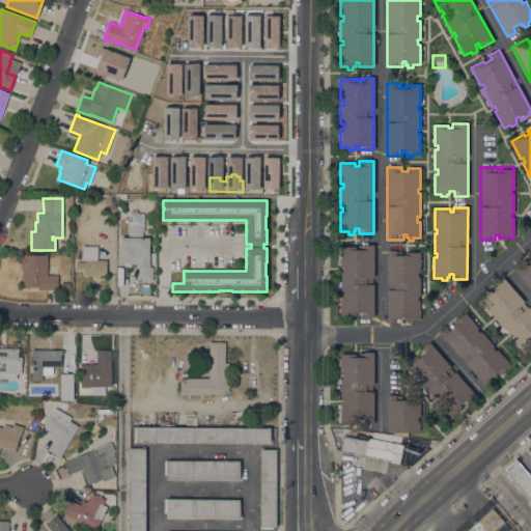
[(141,223),(131,223),(131,214),(141,214),(141,223)]
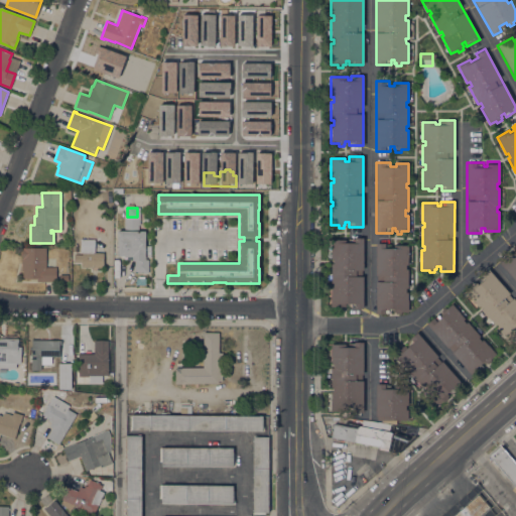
[(140,219),(140,225),(138,225),(138,231),(145,231),(145,260),(148,260),(148,272),(134,272),(134,261),(132,261),(132,257),(123,257),(123,256),(117,256),(117,231),(124,231),(124,219),(140,219)]
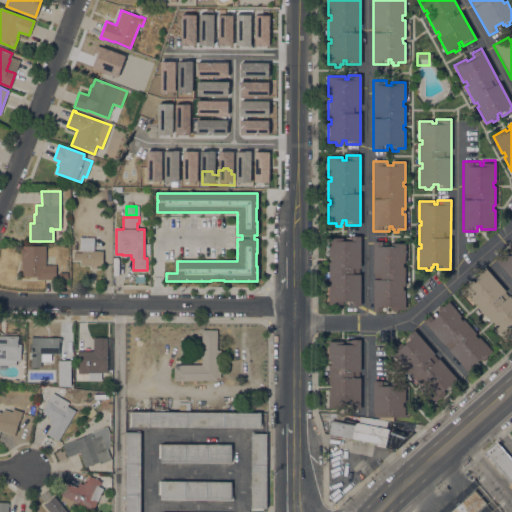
[(360,306),(346,306),(346,301),(342,301),(342,304),(341,304),(341,306),(336,306),(336,304),(328,304),(328,284),(330,284),(330,280),(328,280),(328,261),(330,261),(330,257),(328,257),(328,237),(343,237),(343,241),(346,241),(346,236),(360,236),(360,306)]
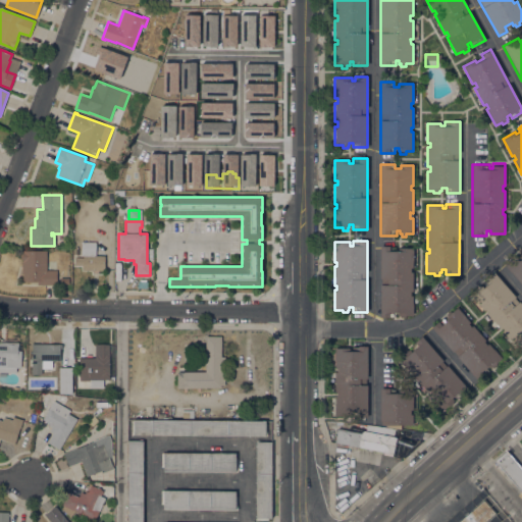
[(104,270),(82,270),(82,265),(74,265),(74,257),(83,257),(83,255),(82,255),(82,242),(96,242),(96,255),(93,255),(93,256),(104,256),(104,270)]
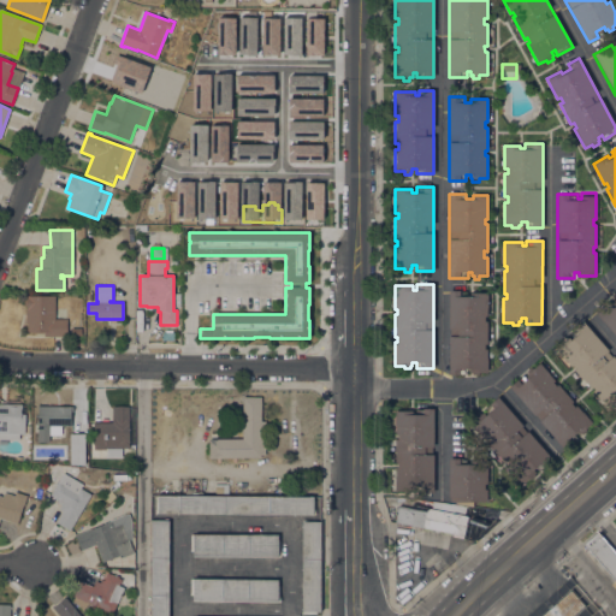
[(449,290),(467,290),(467,296),(471,296),(471,292),(487,292),(487,315),(484,315),(484,321),(487,321),(487,343),(484,343),(484,349),(487,349),(487,372),(477,372),(477,375),(471,375),(471,373),(469,373),(469,371),(463,371),(463,374),(449,374),(449,290)]
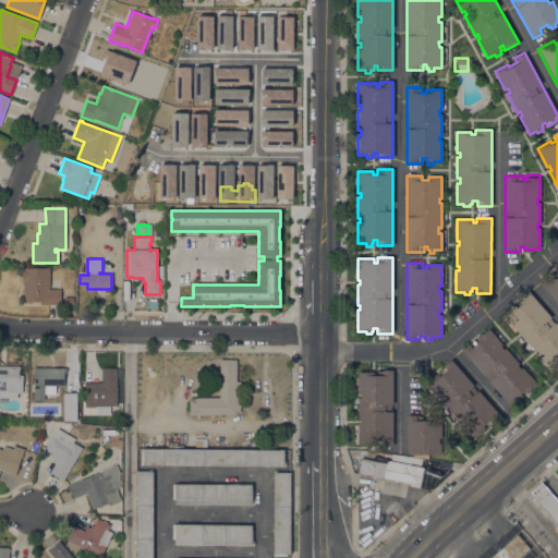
[(49,289),(61,289),(60,305),(39,304),(39,302),(28,302),(28,300),(24,300),(24,293),(23,293),(23,277),(22,277),(22,268),(49,268),(49,289)]
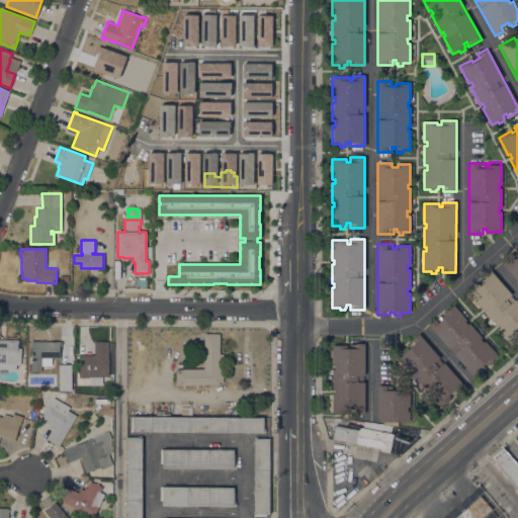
[(517,283),(499,262),(507,255),(510,258),(517,250),(517,283)]
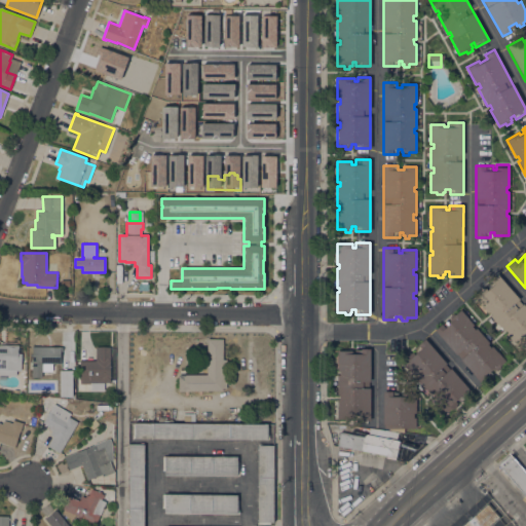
[(525,306),(525,345),(525,343),(519,348),(505,333),(506,332),(503,329),(502,330),(490,315),(492,314),(489,311),(487,312),(474,297),(486,286),(488,289),(493,285),(490,280),(497,274),(525,306)]
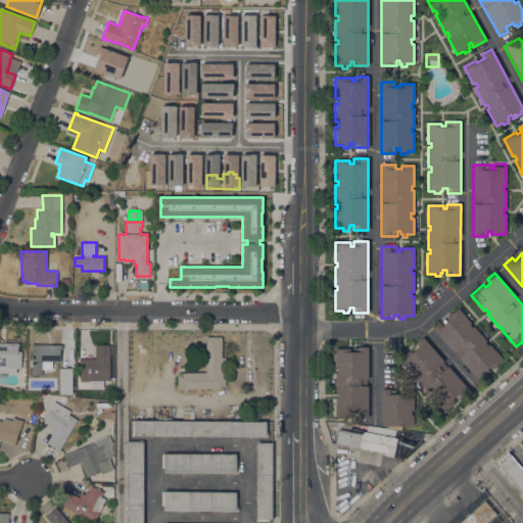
[(471,323),(469,325),(472,328),(474,326),(487,342),(485,343),(488,346),(490,345),(503,359),(496,364),(497,366),(494,369),(492,367),(491,369),(489,366),(486,368),(489,372),(479,381),(433,330),(444,320),(446,322),(448,319),(447,318),(458,307),(471,323)]
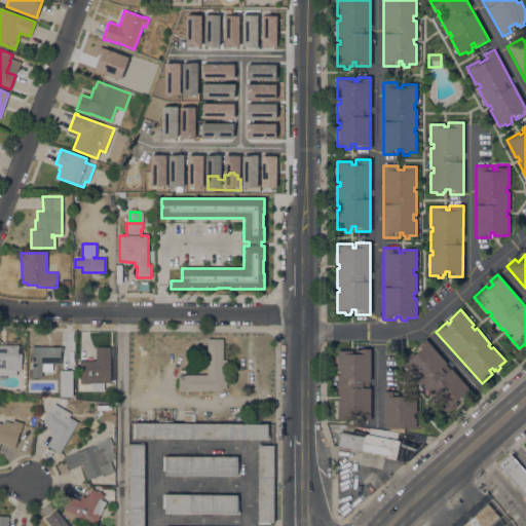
[(207,339),(223,339),(223,360),(226,360),(226,388),(222,388),(222,391),(178,391),(178,374),(207,374),(207,339)]
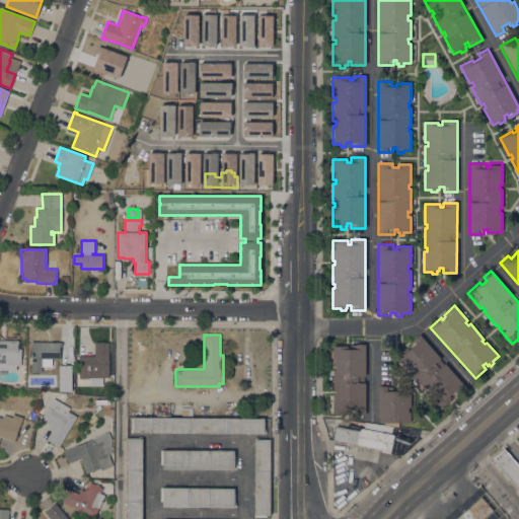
[(465,387),(455,396),(452,392),(449,395),(451,397),(450,398),(451,400),(448,403),(447,402),(441,408),(428,392),(429,391),(426,388),(425,389),(413,375),(414,374),(411,370),(410,372),(395,357),(405,348),(408,350),(411,348),(408,345),(419,335),(465,387)]
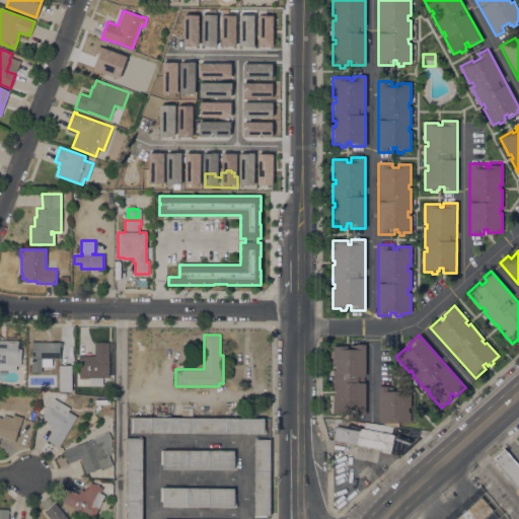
[(20,365),(0,364),(0,340),(18,341),(17,349),(21,349),(20,365)]
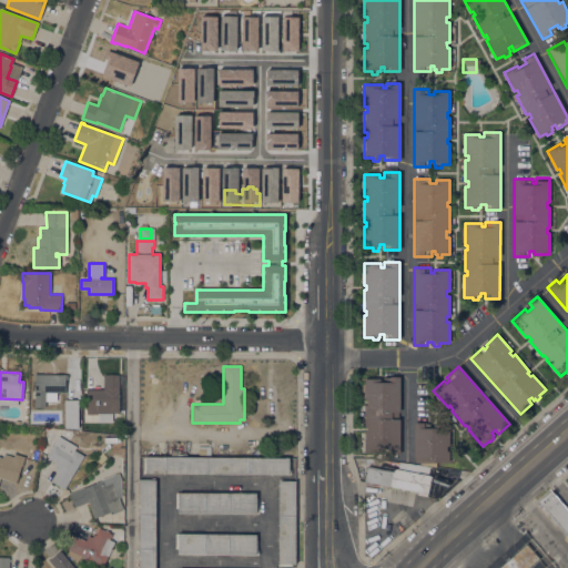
[(67,374),(67,379),(66,379),(64,392),(67,392),(67,399),(78,399),(78,419),(64,419),(64,414),(63,414),(63,402),(53,402),(53,401),(34,401),(34,374),(67,374)]
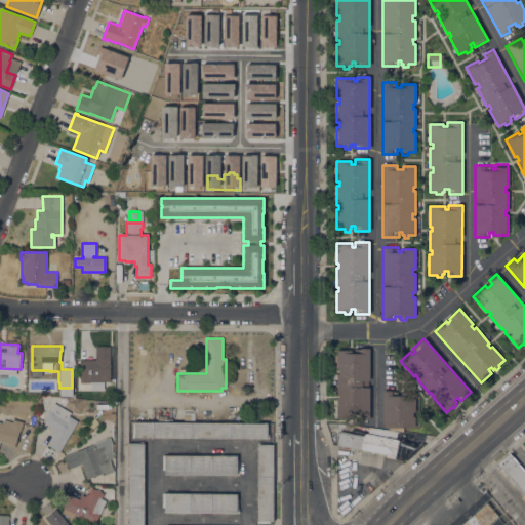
[(95,360),(95,347),(110,346),(110,381),(104,381),(104,390),(90,390),(90,382),(79,382),(79,360),(95,360)]
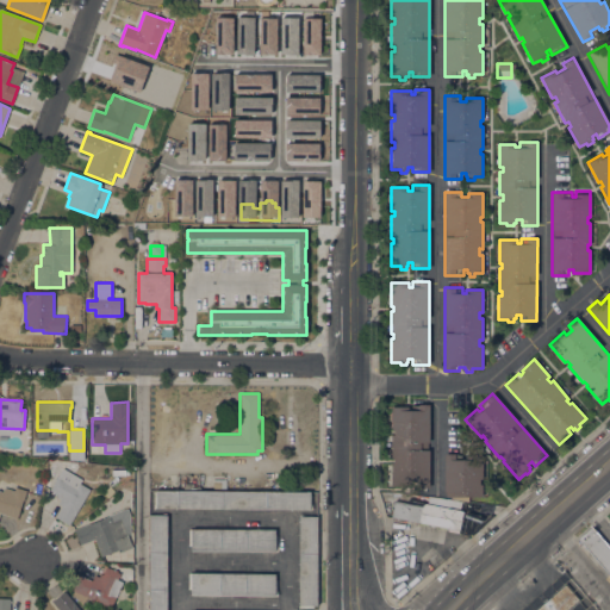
[(429,489),(412,489),(412,483),(409,483),(409,486),(408,486),(408,489),(400,489),(400,486),(391,486),(391,464),(393,464),(393,458),(391,458),(391,435),(393,435),(393,430),(391,430),(391,406),(410,406),(410,410),(412,410),(412,405),(429,405),(429,489)]
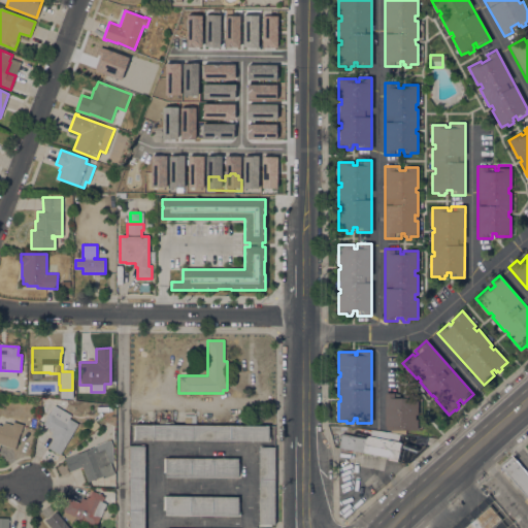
[(417,415),(415,415),(415,419),(417,419),(417,430),(386,430),(386,426),(385,426),(385,393),(404,393),(404,398),(407,398),(407,395),(417,395),(417,415)]
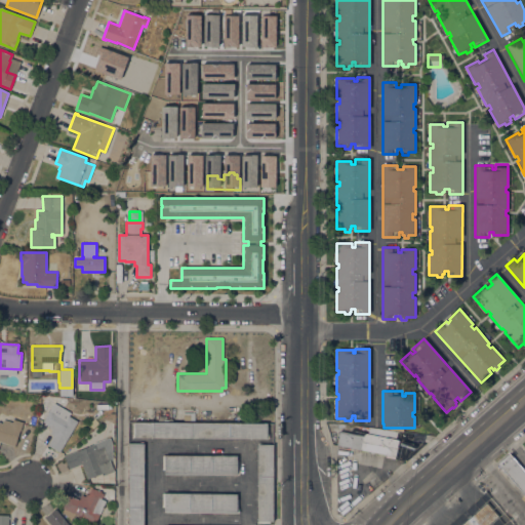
[(59,452),(47,445),(52,436),(49,434),(51,430),(48,428),(49,426),(42,421),(53,403),(71,412),(69,416),(78,421),(59,452)]
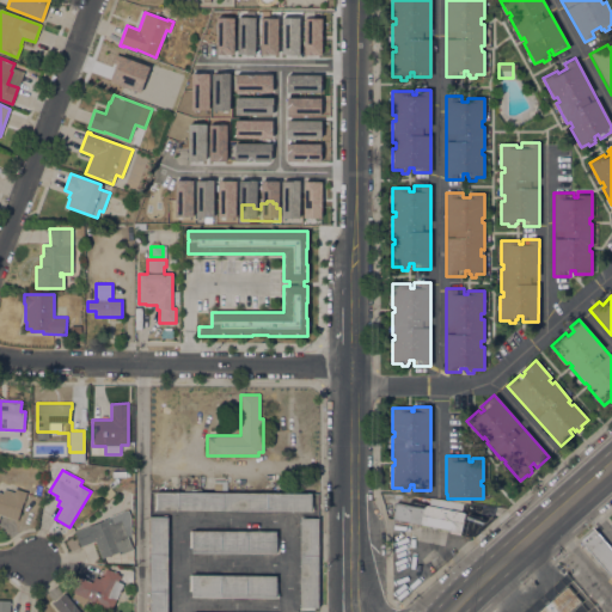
[(176,475),(200,475),(200,491),(176,491),(176,475)]
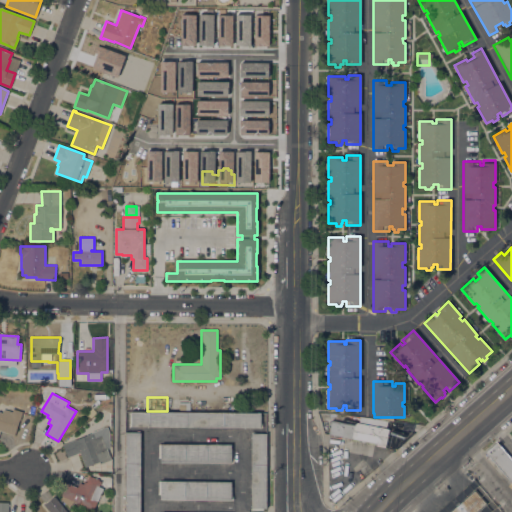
[(179,402),(190,402),(190,411),(179,411),(179,402)]
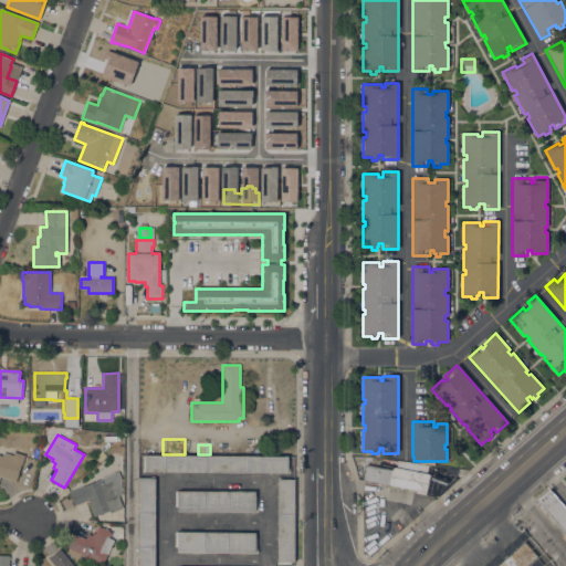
[(0,477),(0,456),(2,457),(3,452),(13,456),(14,452),(24,456),(22,464),(21,464),(16,481),(0,477)]
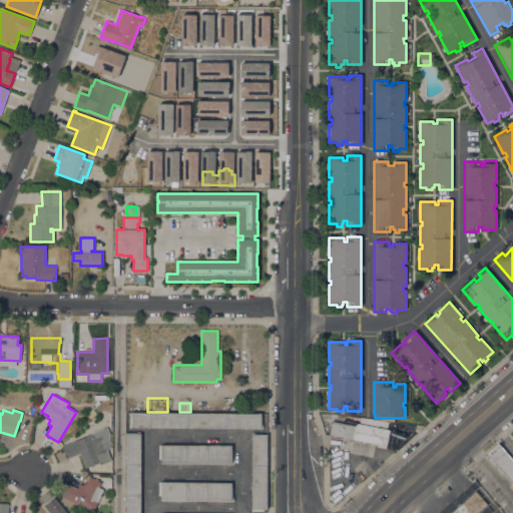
[(261,415),(261,429),(130,428),(130,414),(261,415)]
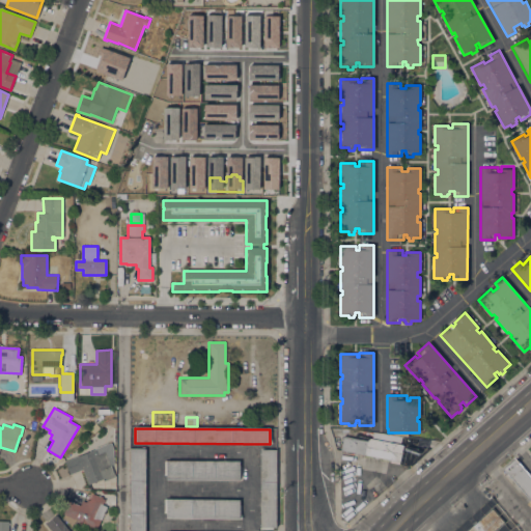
[(402,445),(399,464),(390,463),(390,459),(354,452),(354,455),(342,453),(342,450),(340,450),(343,436),(367,441),(367,438),(371,439),(373,431),(401,437),(399,444),(402,445)]
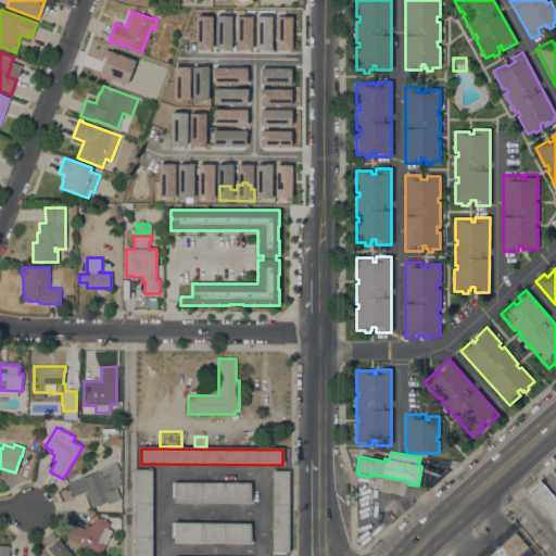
[(115,488),(119,498),(110,503),(109,501),(92,507),(86,491),(73,496),(67,483),(100,470),(99,469),(113,464),(115,464),(118,469),(119,487),(115,488)]
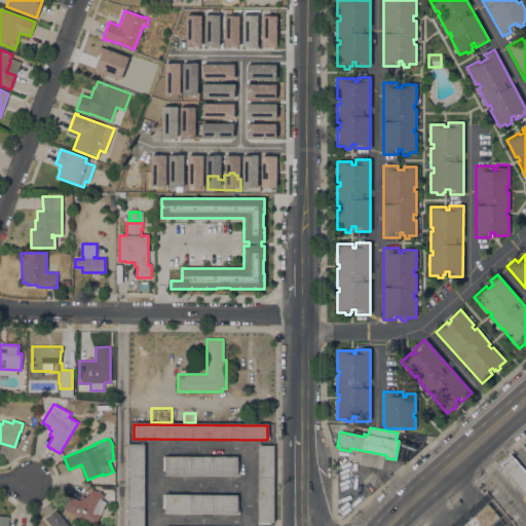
[(144,525),(127,525),(127,444),(144,445),(144,525)]
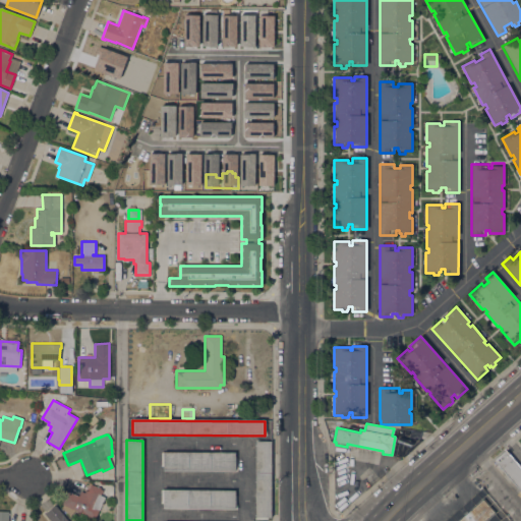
[(255,442),(271,442),(271,517),(255,517),(255,442)]
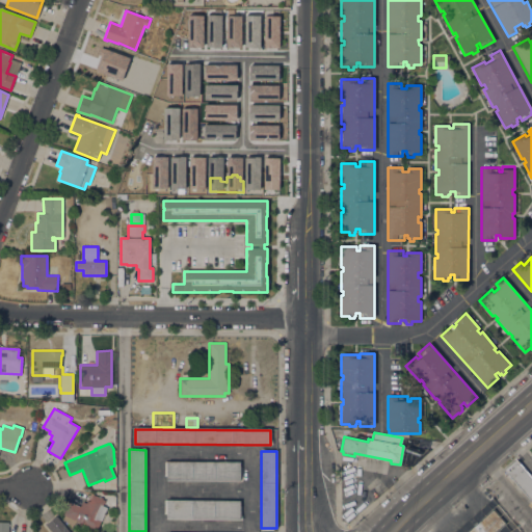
[(240,462),(240,481),(166,480),(166,461),(240,462)]
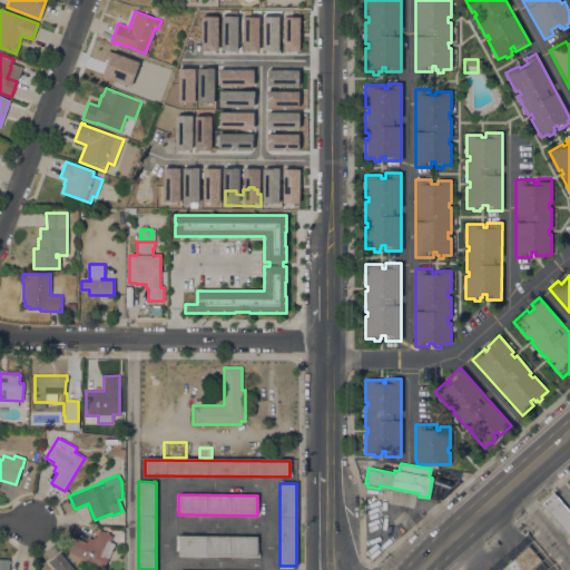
[(553,494),(569,513),(569,539),(540,505),(553,494)]
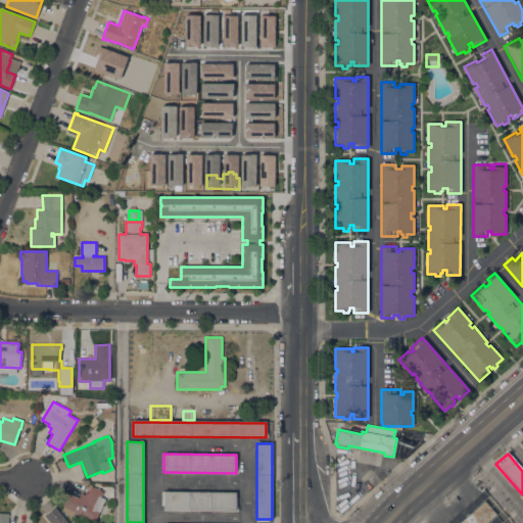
[(62,506),(68,492),(79,497),(81,492),(85,494),(86,491),(88,492),(91,486),(98,489),(98,488),(101,489),(100,490),(103,491),(101,496),(105,500),(95,521),(62,506)]
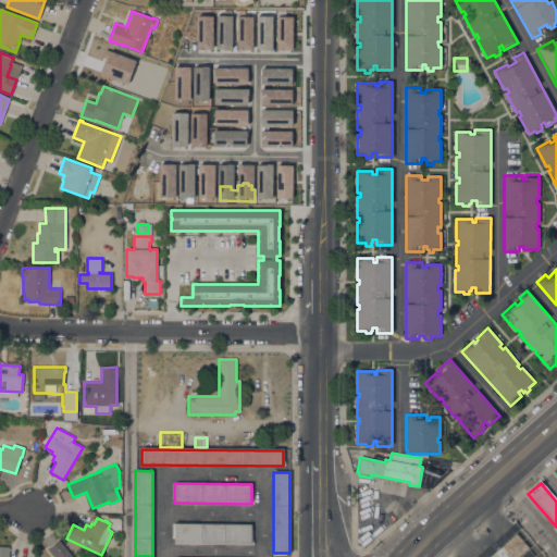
[(543,556),(474,556),(481,552),(515,522),(543,556)]
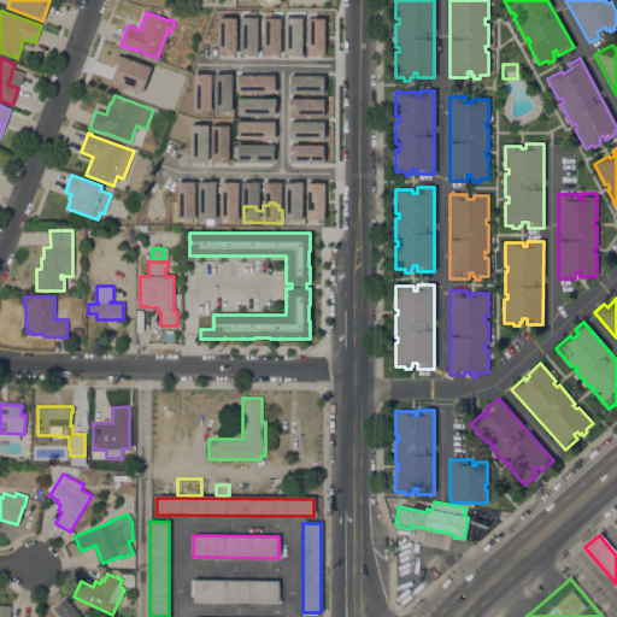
[(278,581),(278,603),(193,601),(193,580),(278,581)]
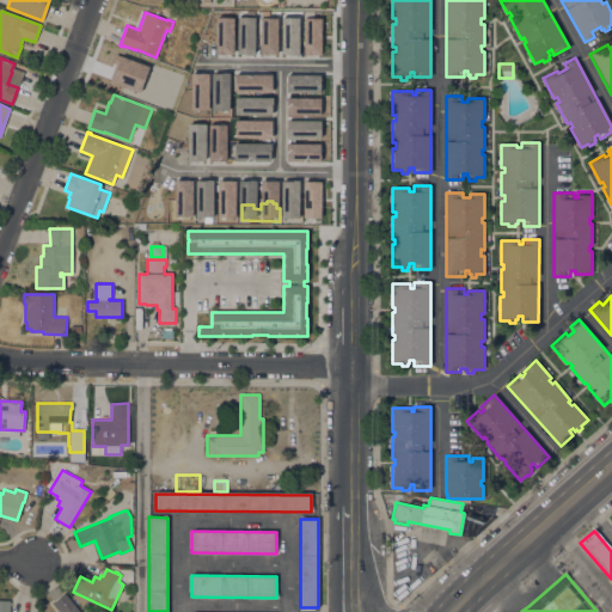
[(79,611),(59,611),(53,604),(65,593),(79,611)]
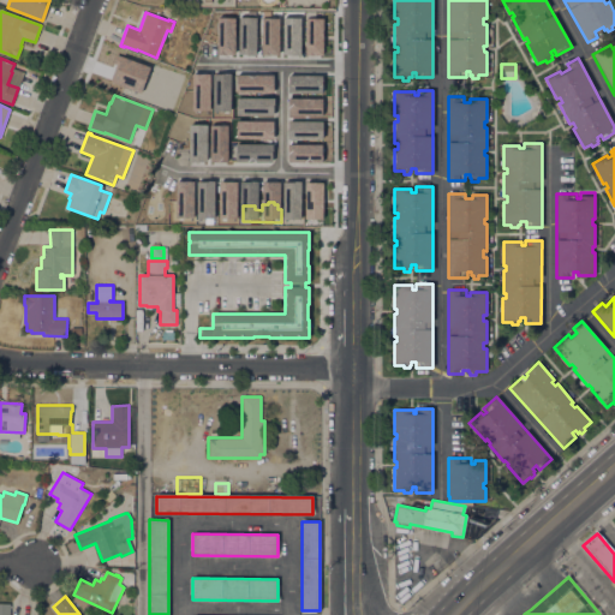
[(0,614),(0,603),(10,603),(10,614),(0,614)]
